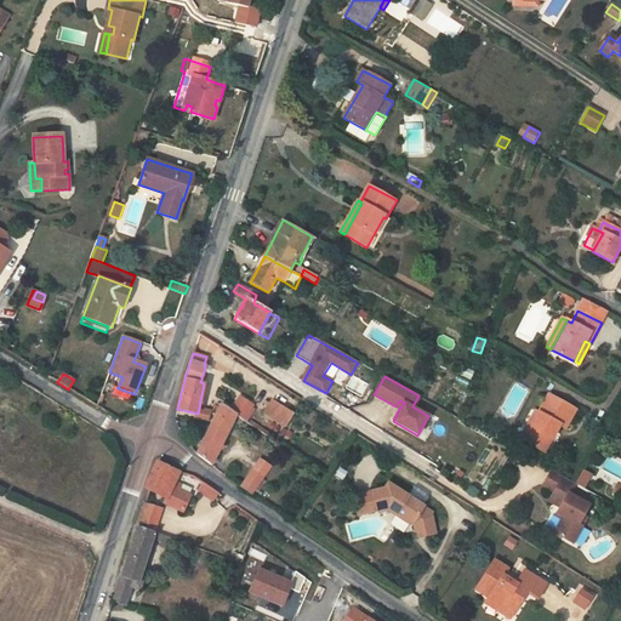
[(550,394),(539,412),(530,427),(533,428),(527,438),(535,443),(533,446),(545,453),(556,433),(554,432),(558,425),(560,426),(565,428),(575,410),(550,394)]
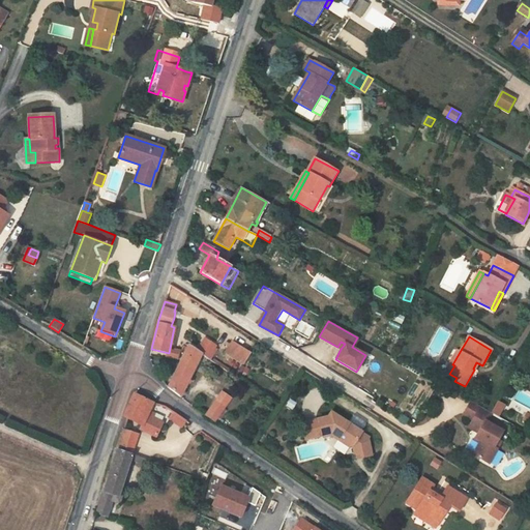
[(198,350),(203,353),(208,357),(213,349),(215,346),(205,339),(198,350)]
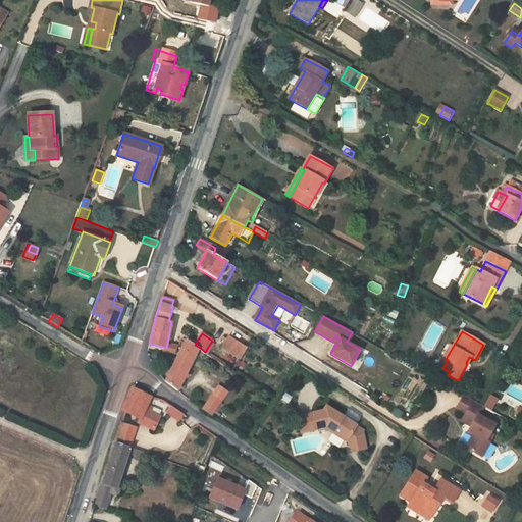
[(246,348),(229,336),(223,347),(240,358),(246,348)]
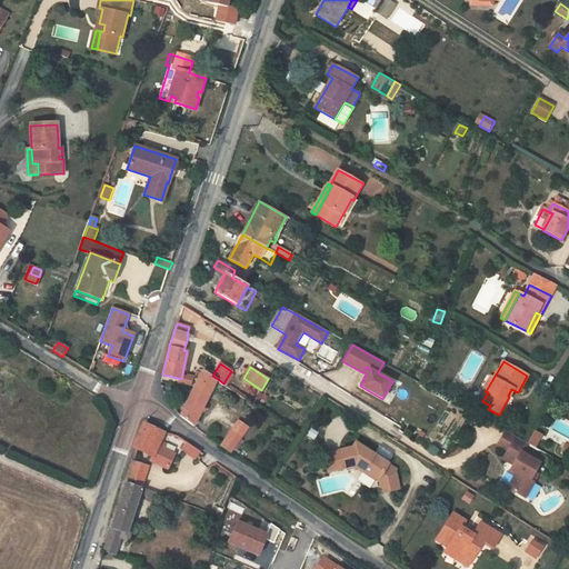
[(203,370),(201,373),(181,415),(195,426),(202,410),(205,411),(206,408),(203,407),(218,379),(212,376),(203,370)]
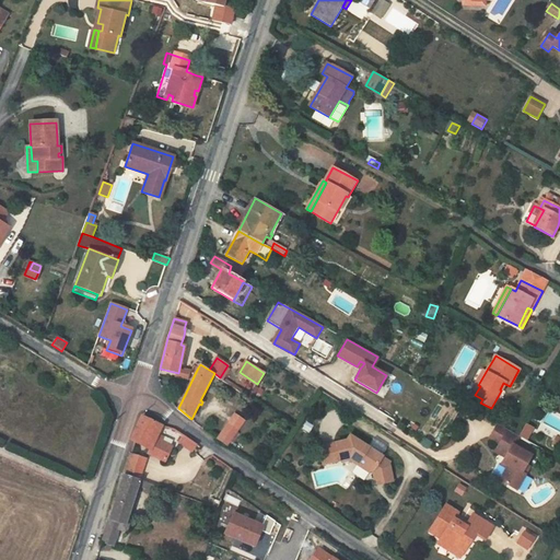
[(486,372),(483,371),(468,395),(474,398),(475,395),(480,386),(478,385),(486,372)]
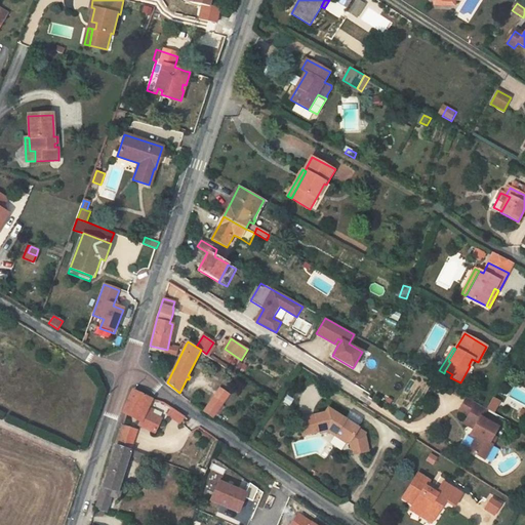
[(219,389),(213,398),(223,405),(229,395),(219,389)]
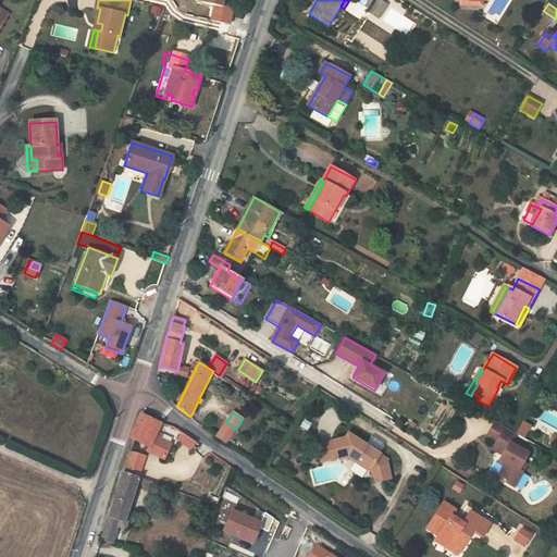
[(130,437),(133,440),(149,447),(148,450),(163,459),(171,445),(161,440),(162,435),(158,433),(161,423),(141,413),(130,437)]
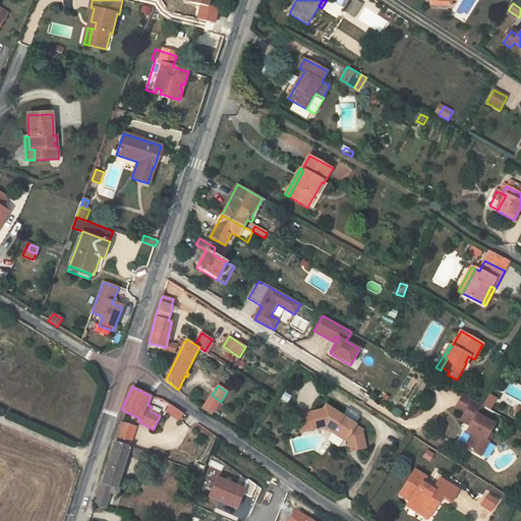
[(488,394),(482,405),(489,410),(496,399),(488,394)]
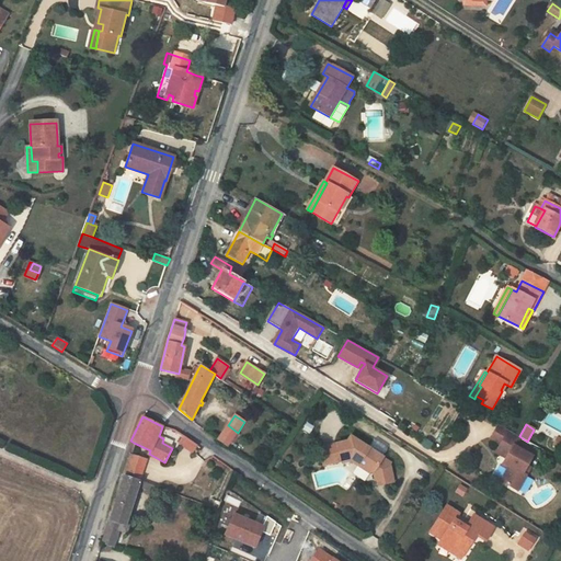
[(218,439),(228,446),(230,444),(232,446),(240,435),(238,433),(228,425),(218,439)]
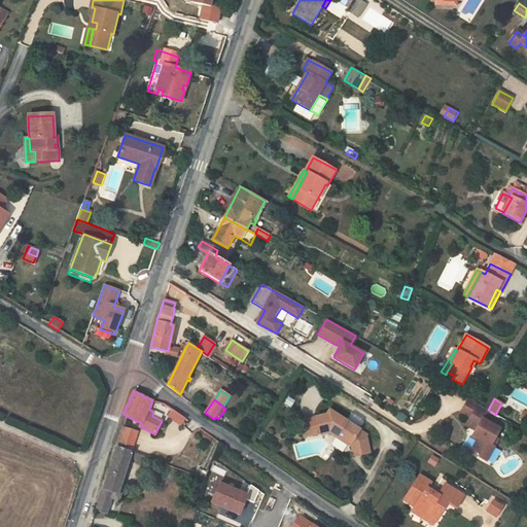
[(488,410),(468,399),(461,413),(470,418),(466,425),(476,430),(472,435),(479,438),(470,452),(486,461),(498,440),(495,437),(500,429),(483,419),(488,410)]
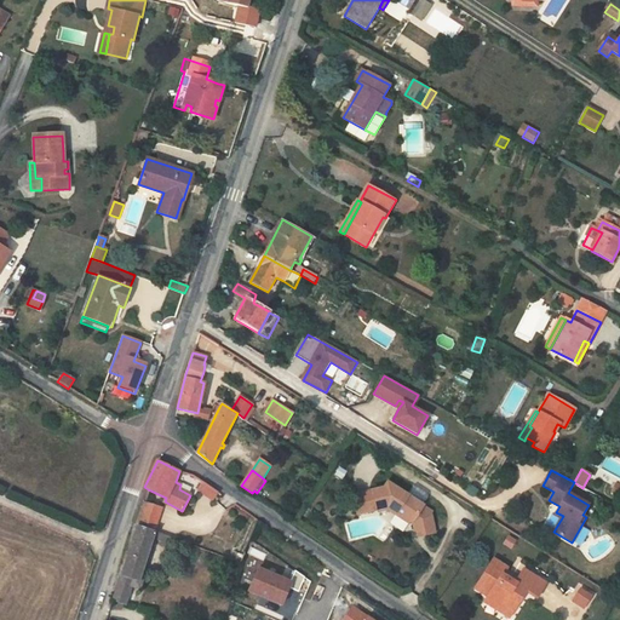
[(202,482),(199,488),(214,499),(218,493),(202,482)]
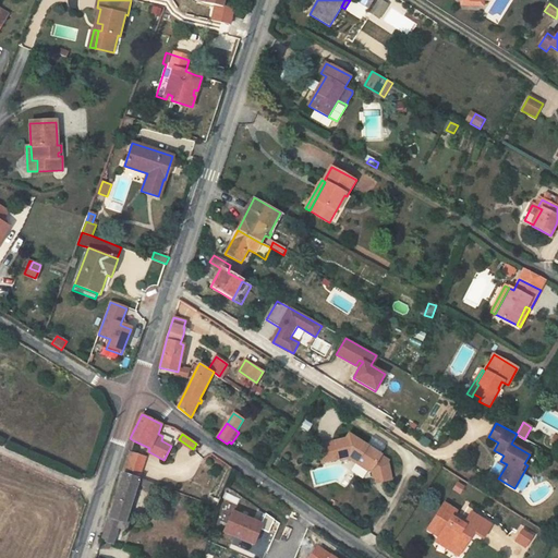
[(372,471),(374,480),(381,477),(381,482),(392,480),(388,463),(380,458),(383,455),(349,434),(346,438),(318,446),(323,463),(350,457),(372,471)]
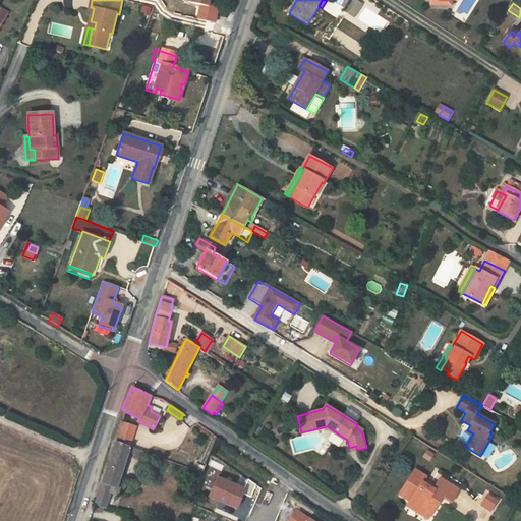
[(121,422),(115,442),(129,447),(134,426),(121,422)]
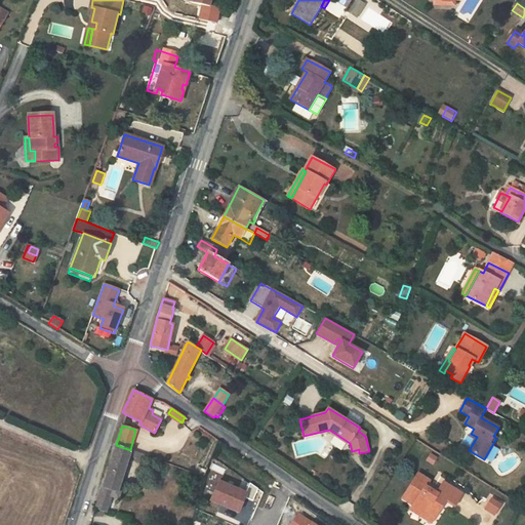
[(116,445),(95,508),(106,511),(112,496),(118,498),(120,492),(118,491),(129,455),(146,460),(146,459),(147,456),(130,450),(116,445)]
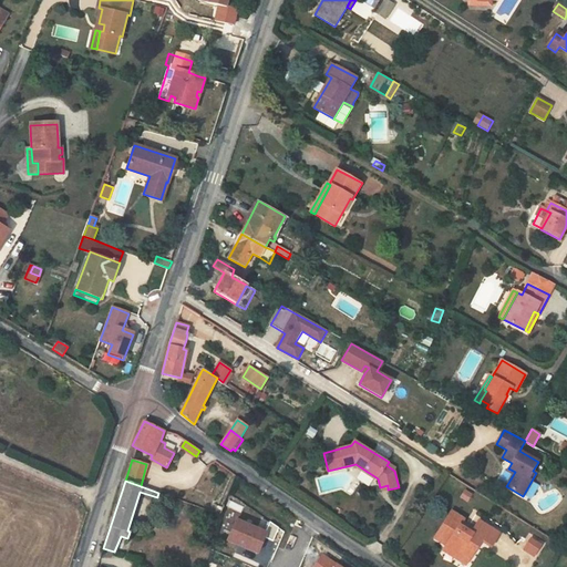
[(238,494),(243,486),(238,484),(234,491),(238,494)]
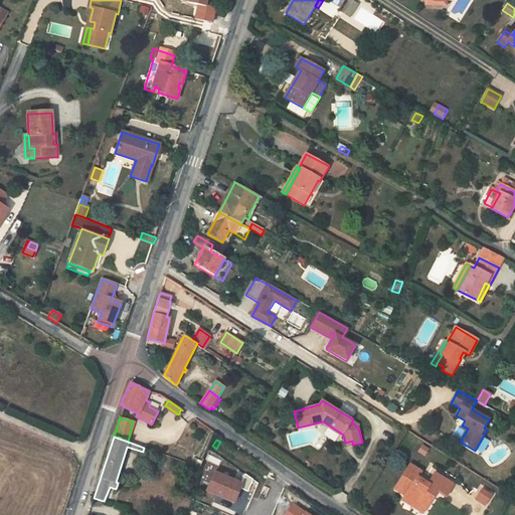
[(144,448),(143,451),(149,454),(148,458),(151,459),(154,451),(144,448)]
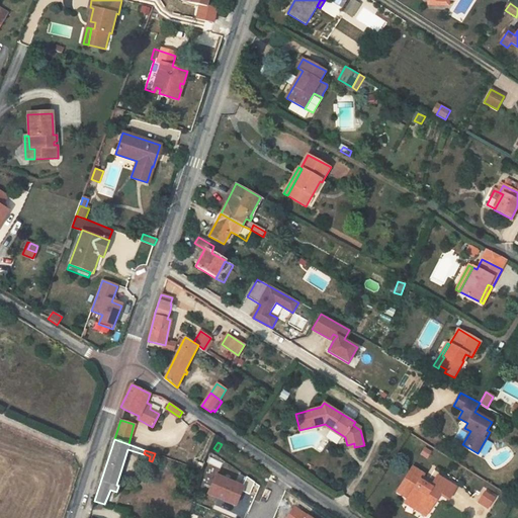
[(413,467),(400,489),(410,495),(408,499),(407,500),(428,513),(440,494),(449,499),(456,488),(437,476),(432,484),(423,479),(425,475),(413,467)]
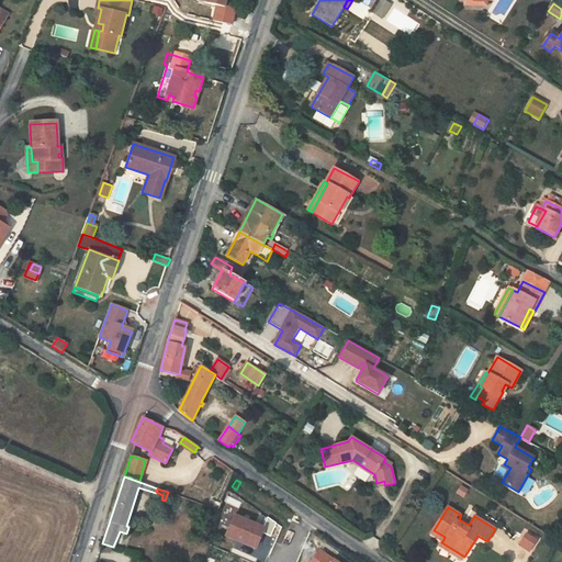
[(273,530),(274,527),(266,523),(262,528),(233,516),(225,535),(255,548),(261,532),(270,536),(271,535),(273,530)]
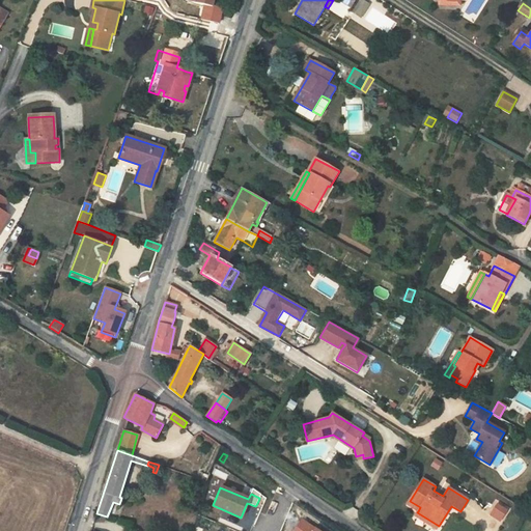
[(408,504),(418,511),(420,507),(410,501),(408,504)]
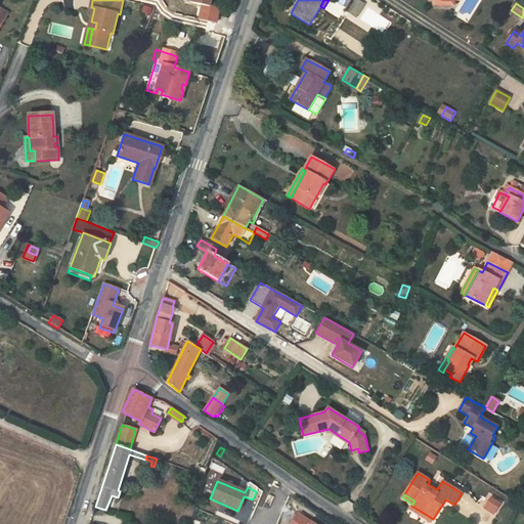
[(481,509),(493,515),(498,503),(487,496),(481,509)]
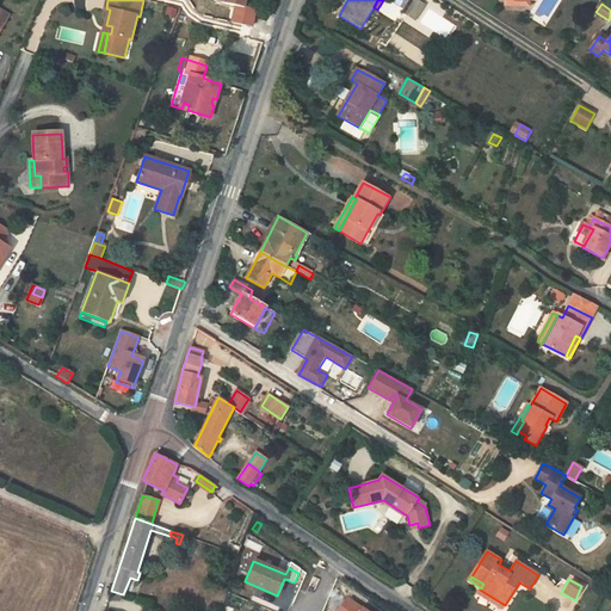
[(503,609),(505,605),(480,590),(477,593),(503,609)]
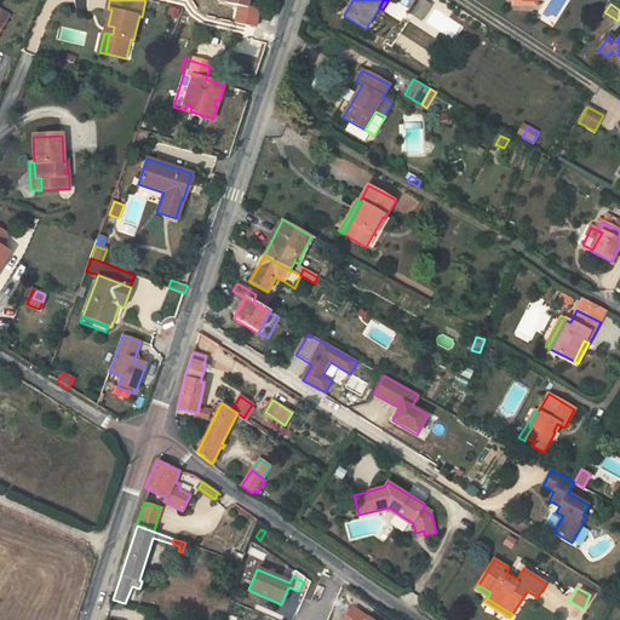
[(371,619),(352,607),(342,619),(371,619)]
